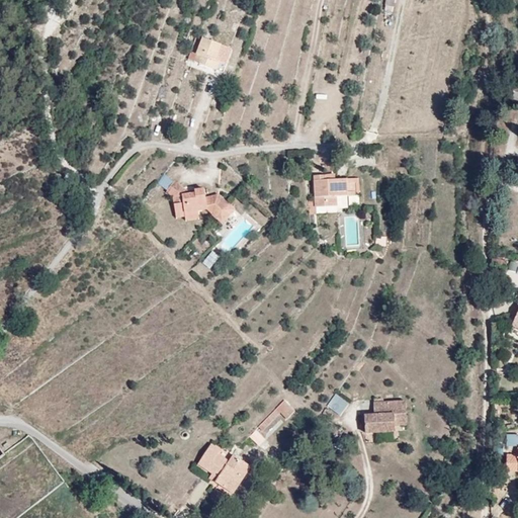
[(387,20),(391,3),(382,1),(380,18),(387,20)]
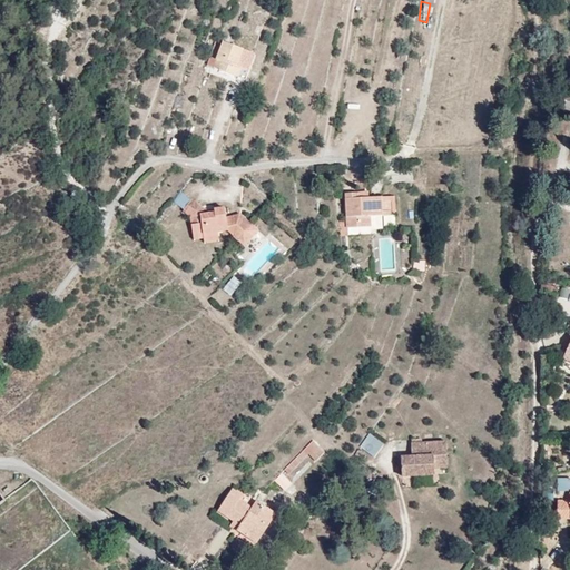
[(255,53),(220,42),(212,71),(246,82),(255,53)]
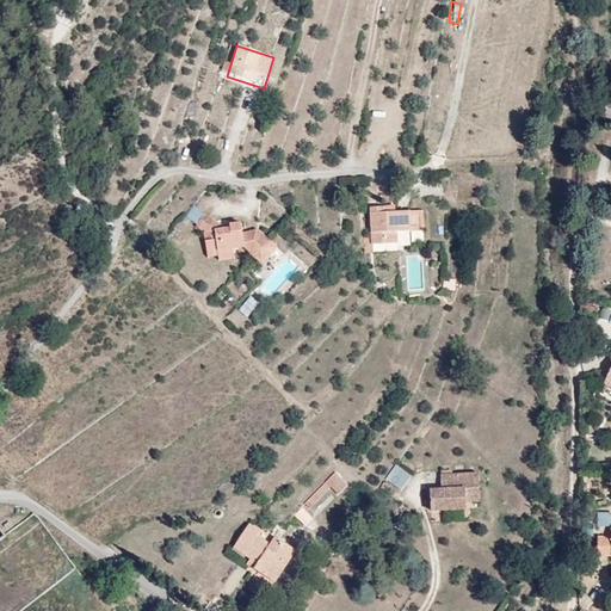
[(234,250),(244,250),(242,234),(240,223),(232,224),(232,233),(221,233),(221,226),(203,214),(192,227),(203,234),(210,233),(209,244),(203,242),(203,251),(216,252),(216,257),(234,255),(234,250)]
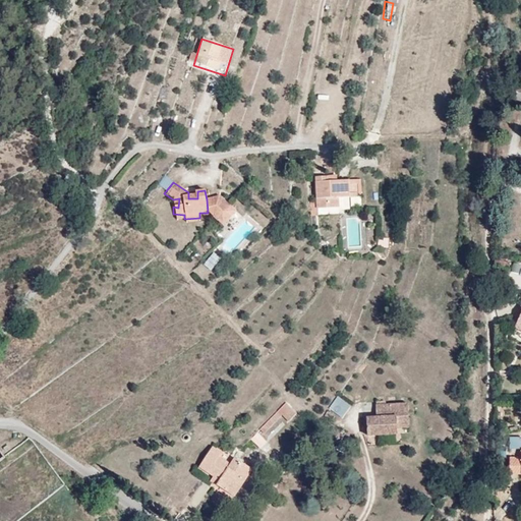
[(360,200),(358,183),(327,185),(327,183),(313,183),(315,216),(339,214),(340,217),(348,216),(347,200),(360,200)]
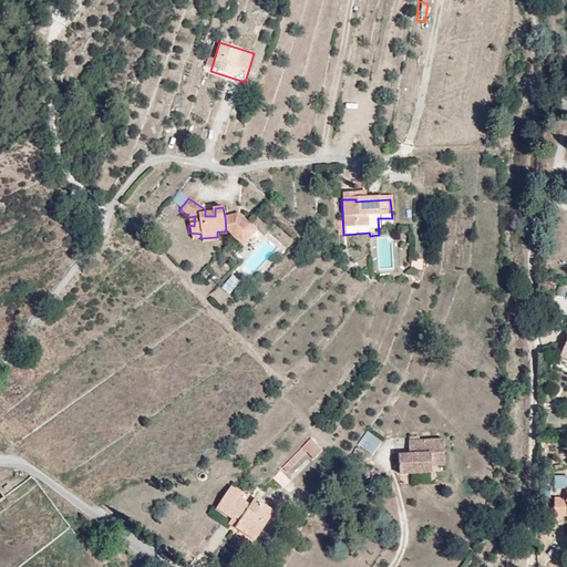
[(226,232),(236,239),(241,230),(245,233),(250,223),(238,214),(225,217),(226,232)]
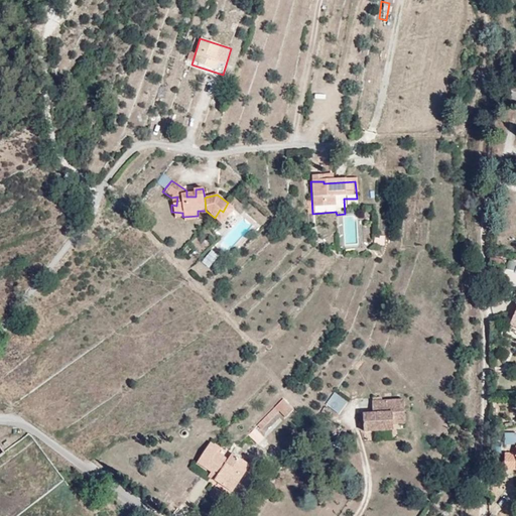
[(223,212),(231,217),(235,209),(228,203),(223,212)]
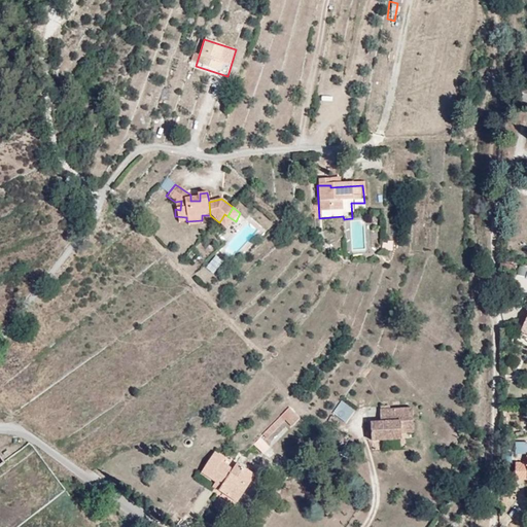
[(230,230),(236,221),(227,216),(224,214),(219,222),(218,223),(230,230)]
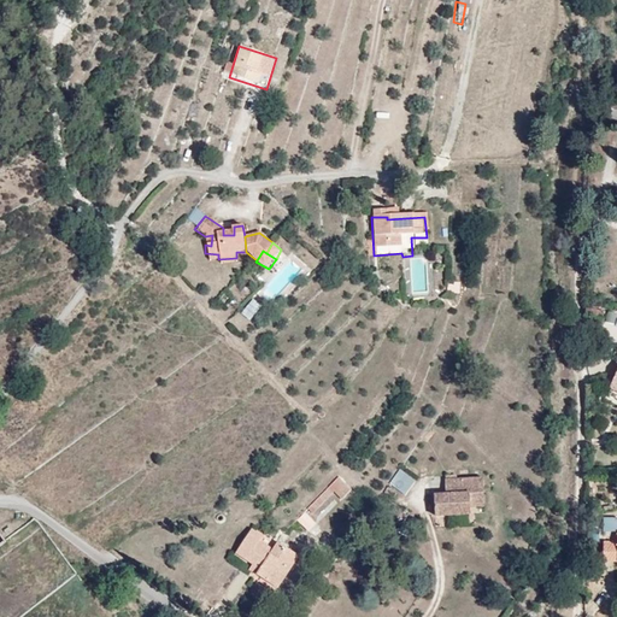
[(248,319),(262,307),(253,299),(240,311),(248,319)]
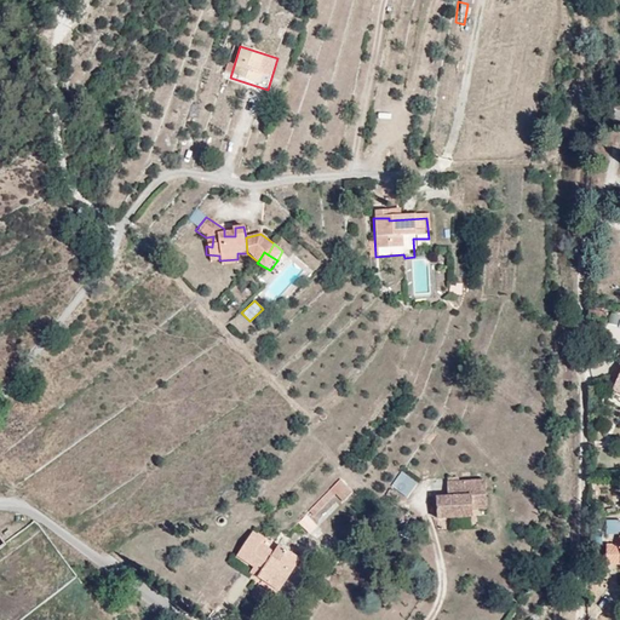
[(402,470),(390,486),(407,498),(418,482),(402,470)]
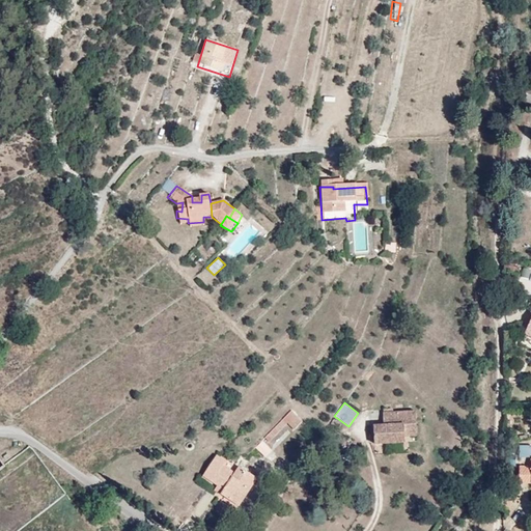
[(295,427),(282,417),(257,445),(261,450),(278,432),(284,438),(295,427)]
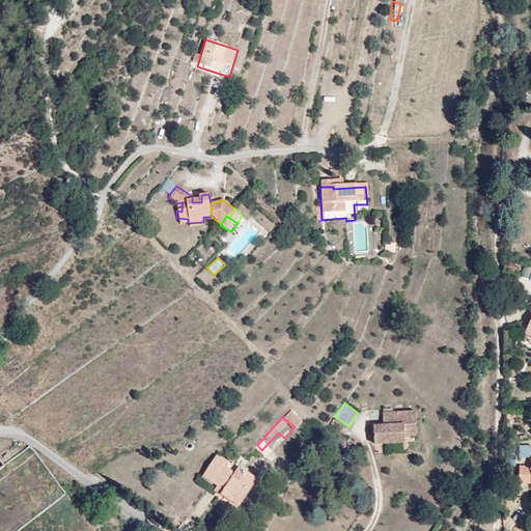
[(409,444),(407,420),(373,420),(373,434),(364,434),(363,452),(395,452),(395,445),(409,444)]
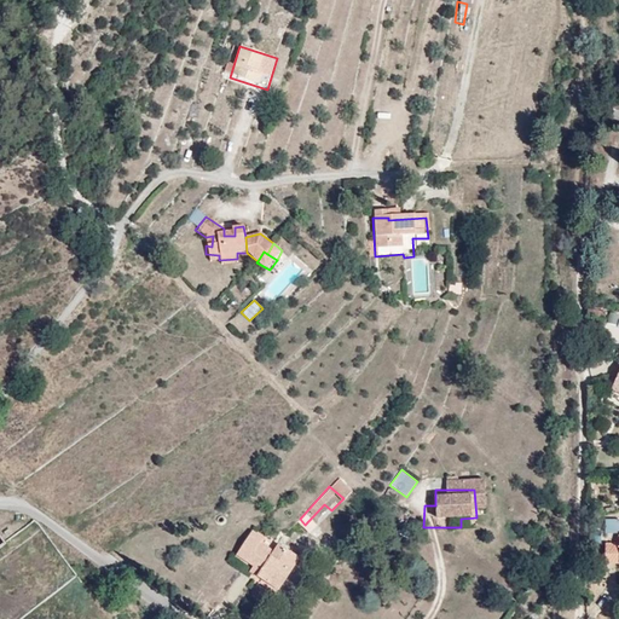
[(603,533),(618,532),(618,519),(603,519),(603,533)]
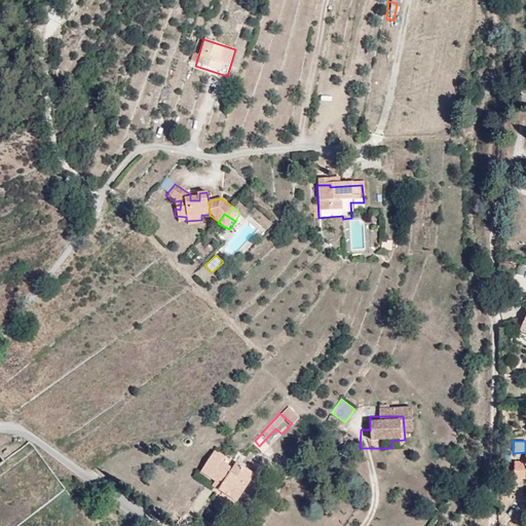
[(252,444),(246,451),(255,459),(262,452),(252,444)]
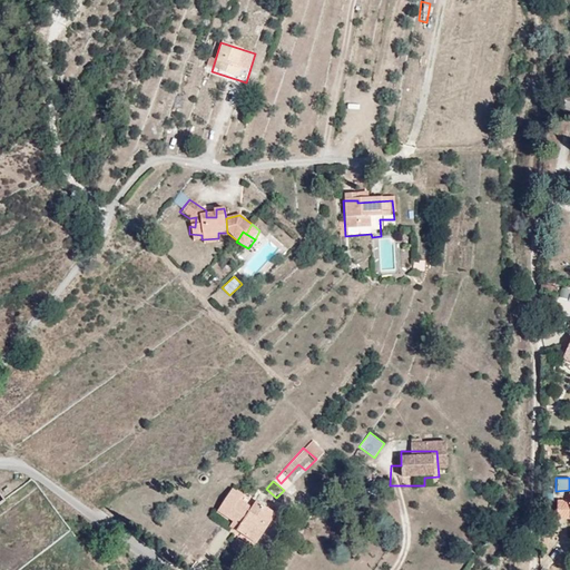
[(209,519),(225,531),(232,534),(227,540),(231,542),(241,550),(254,532),(259,537),(268,523),(249,510),(244,518),(229,508),(233,504),(224,498),(209,519)]
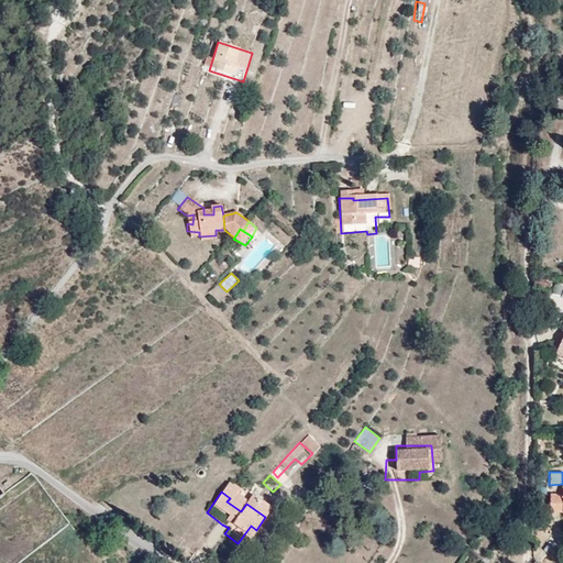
[(550,515),(562,515),(562,497),(552,497),(550,515)]
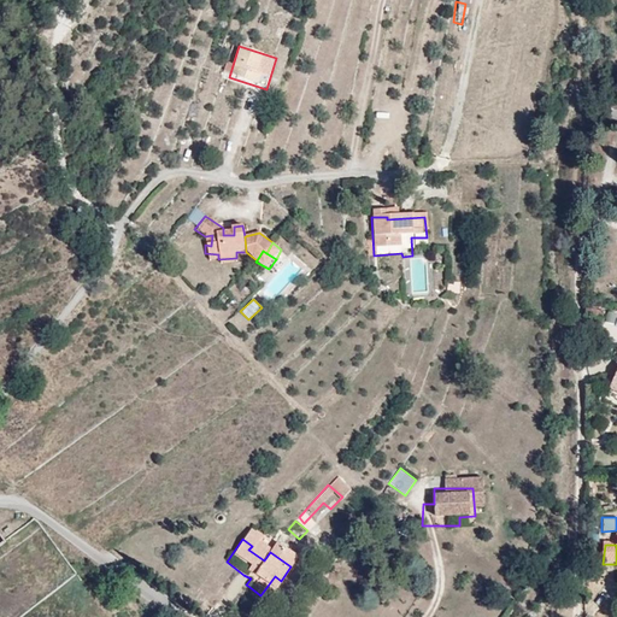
[(251,579),(244,575),(240,580),(246,585),(251,579)]
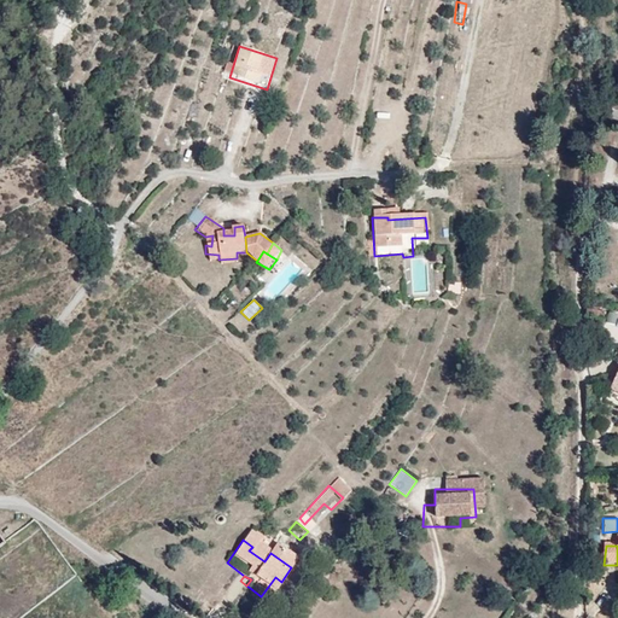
[(263,606),(281,582),(275,577),(261,596),(250,588),(245,593),(263,606)]
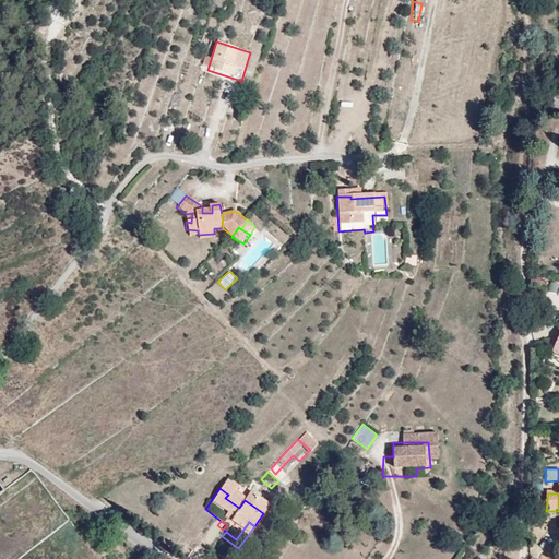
All buildings are outlined.
